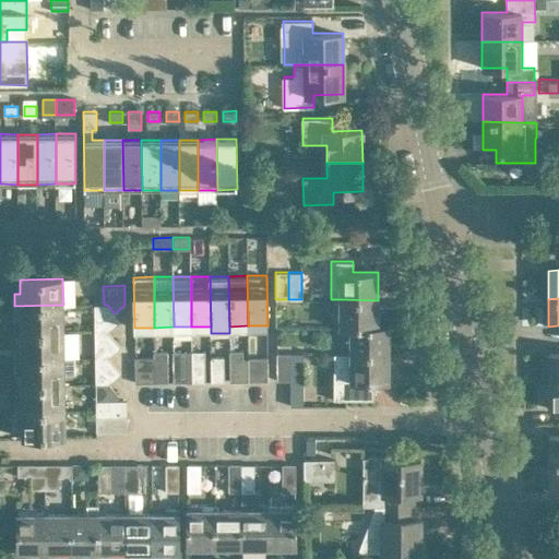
[(342,299),(342,329),(353,329),(353,328),(378,328),(378,326),(378,300),(342,299)]
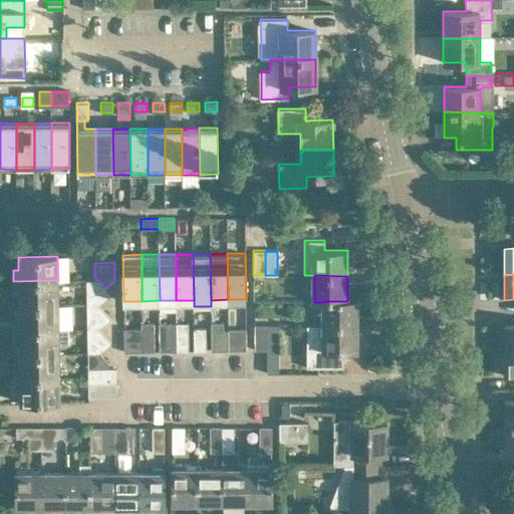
[(13,292),(19,292),(19,305),(58,305),(58,280),(13,281),(13,292)]
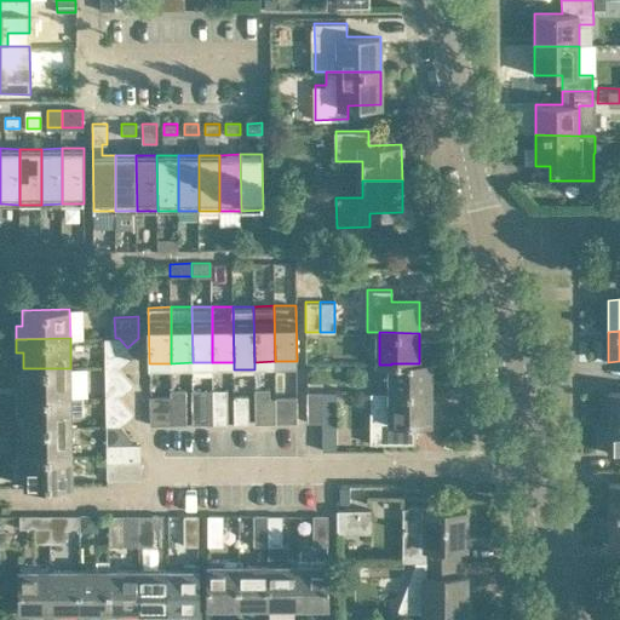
[(104,338),(105,367),(120,367),(133,355),(127,348),(119,338),(115,338),(104,338)]
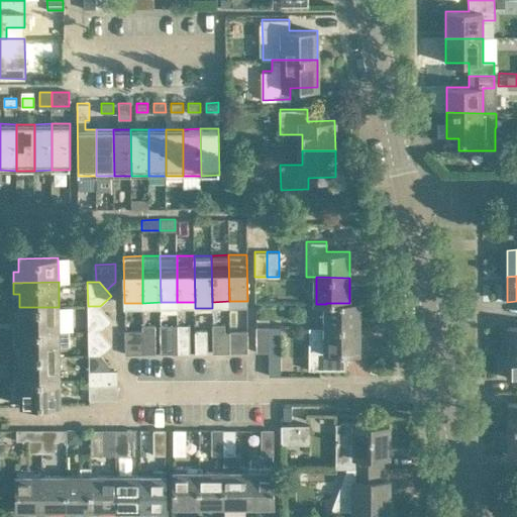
[(349,303),(326,303),(326,304),(326,326),(358,326),(359,302),(349,302),(349,303)]
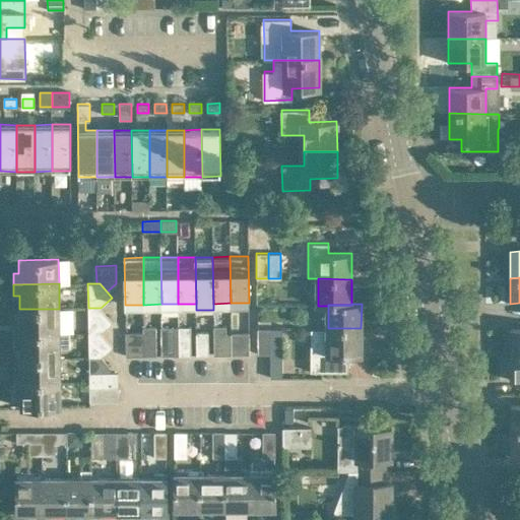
[(88,308),(88,332),(101,332),(112,322),(101,308),(88,308)]
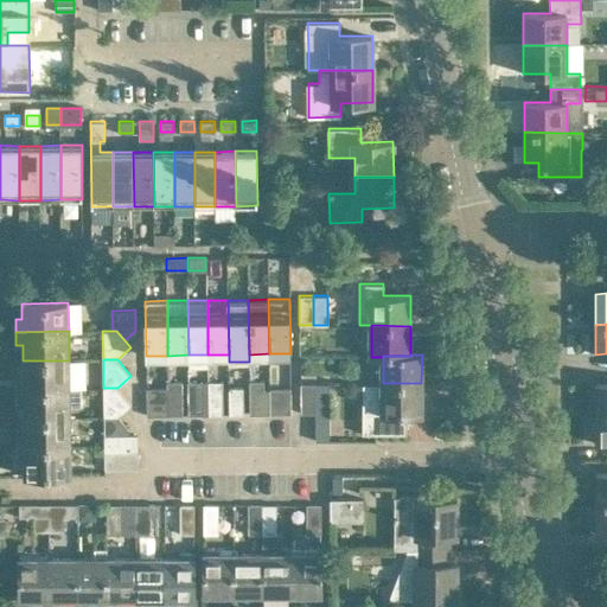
[(23,376),(17,376),(17,389),(69,388),(69,360),(23,360),(23,376)]
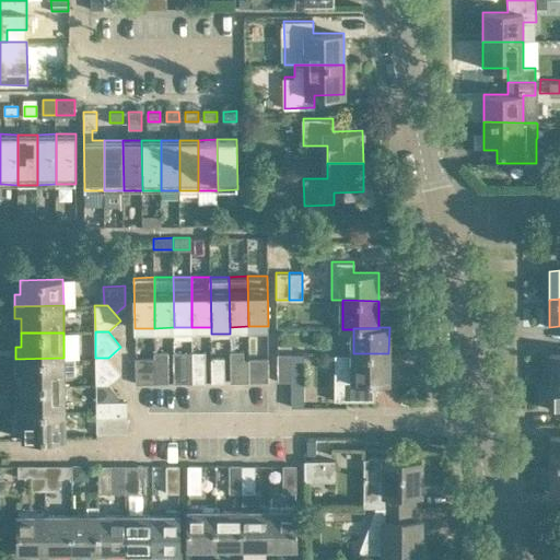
[(167,350),(153,351),(153,357),(155,357),(155,383),(168,382),(167,350)]
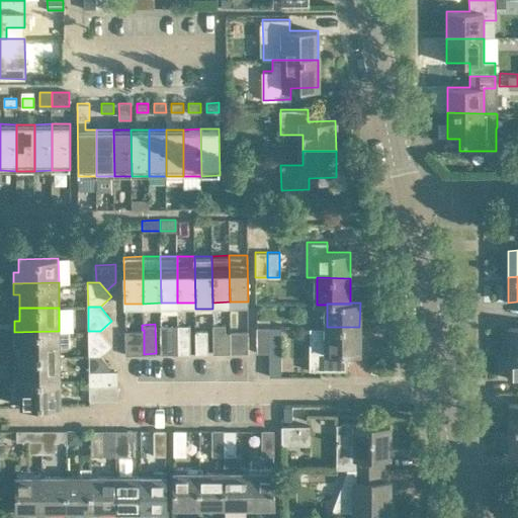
[(206,324),(194,325),(195,343),(195,353),(207,353),(207,343),(206,324)]
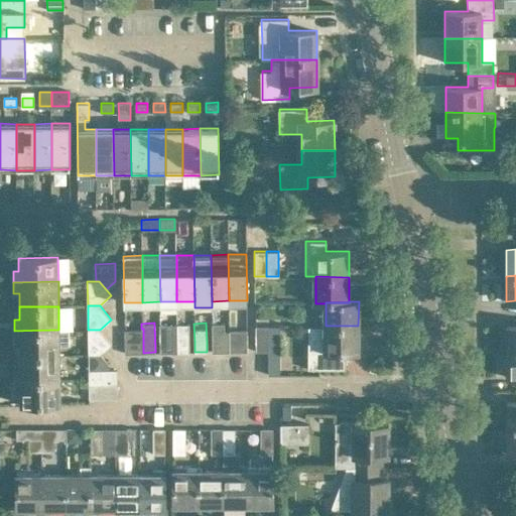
[(223,323),(212,323),(212,342),(212,352),(224,351),(228,350),(228,331),(223,331),(223,323)]
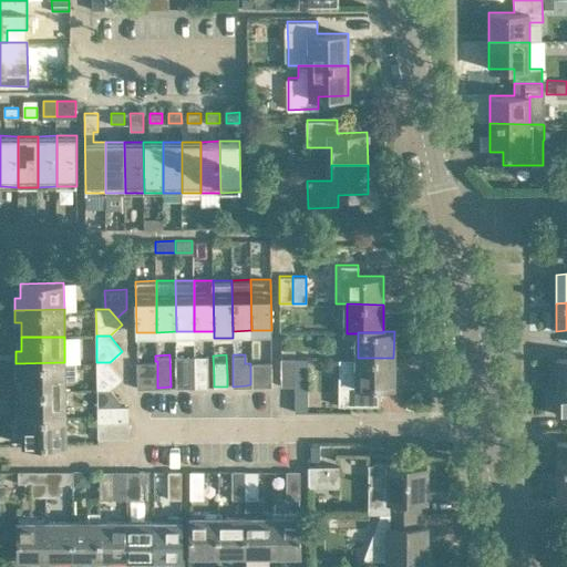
[(176,356),(176,364),(176,387),(189,387),(189,356),(176,356)]
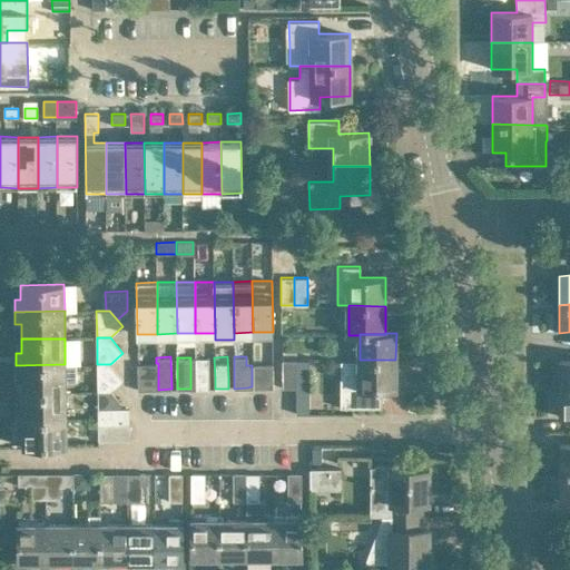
[(208,357),(196,357),(196,389),(208,389),(208,377),(208,357)]
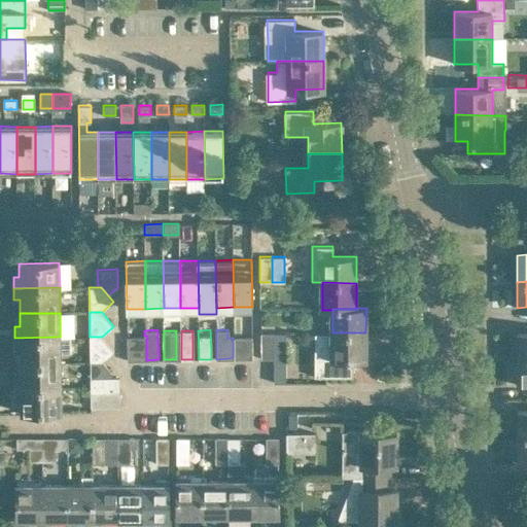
[(526,331),(517,332),(517,358),(526,358),(526,331)]
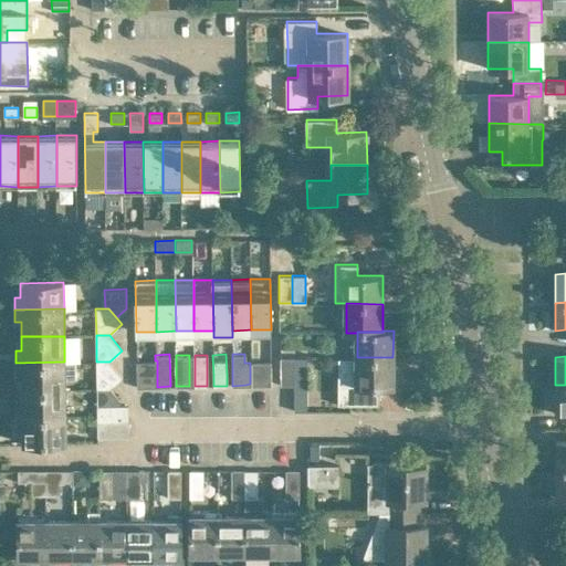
[(281,385),(294,385),(294,357),(281,357),(281,385)]
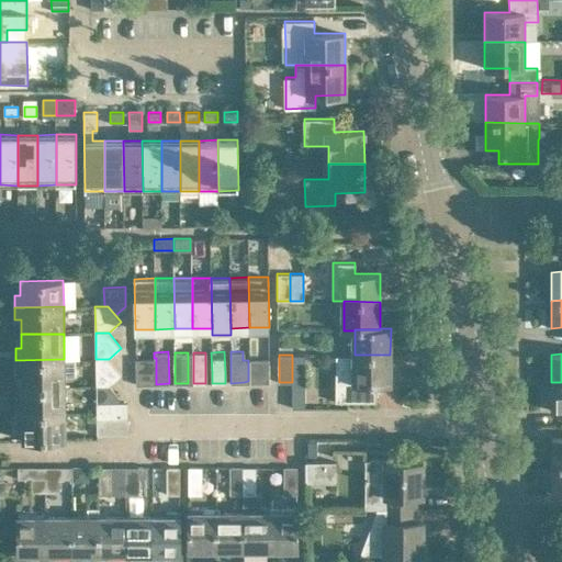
[(305,382),(305,355),(292,355),(292,382),(305,382)]
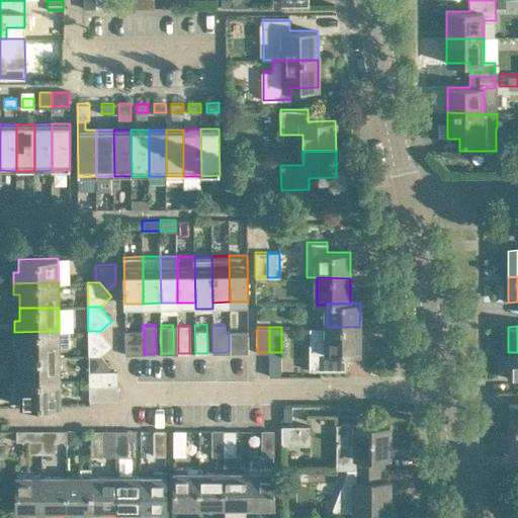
[(327,327),(310,327),(310,339),(310,349),(310,352),(347,353),(356,353),(359,353),(359,327),(327,327)]
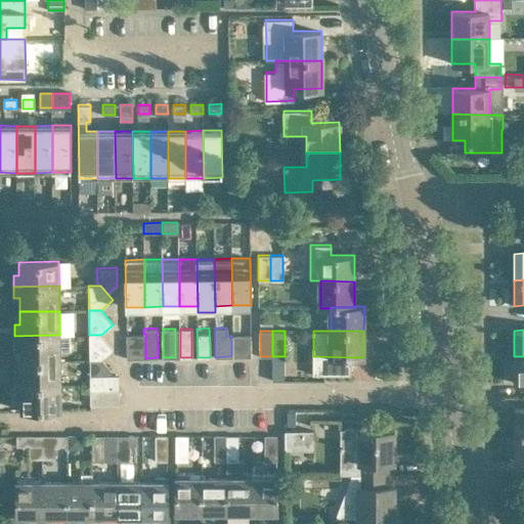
[(145,334),(143,334),(126,335),(127,358),(145,358),(145,334)]
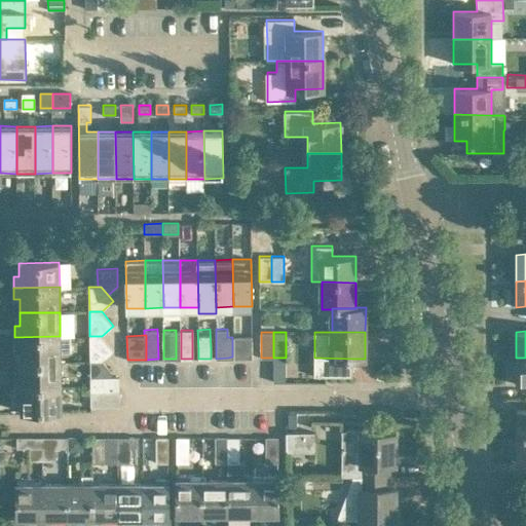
[(14,348),(20,348),(21,362),(61,361),(60,336),(14,337),(14,348)]
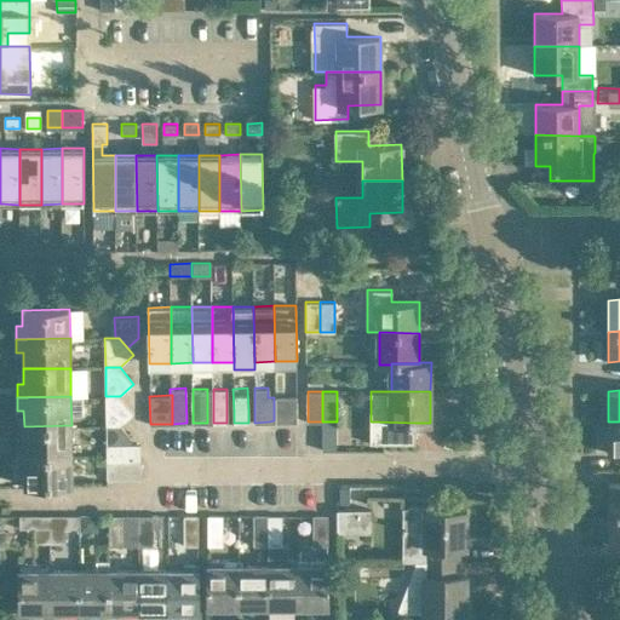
[(105,396),(107,425),(120,425),(135,413),(120,396),(105,396)]
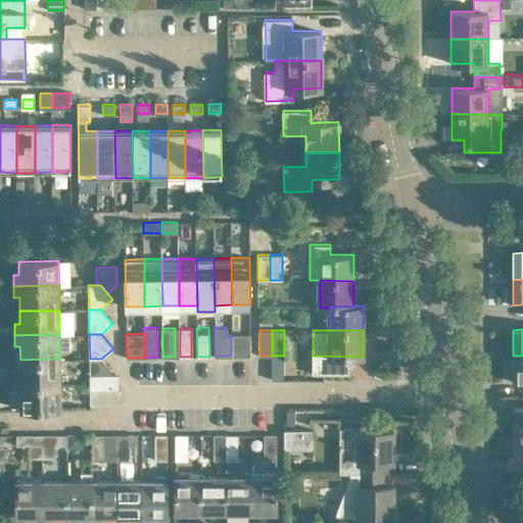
[(232,335),(233,355),(250,355),(250,335),(232,335)]
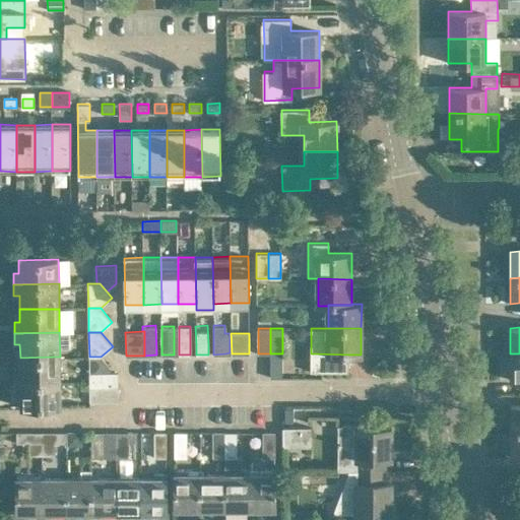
[(348,371),(348,354),(311,353),(310,371),(348,371)]
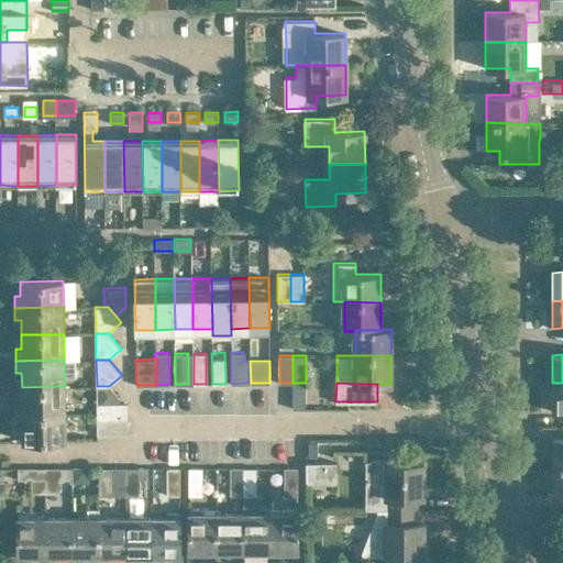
[(562,383),(552,383),(552,411),(562,410),(562,383)]
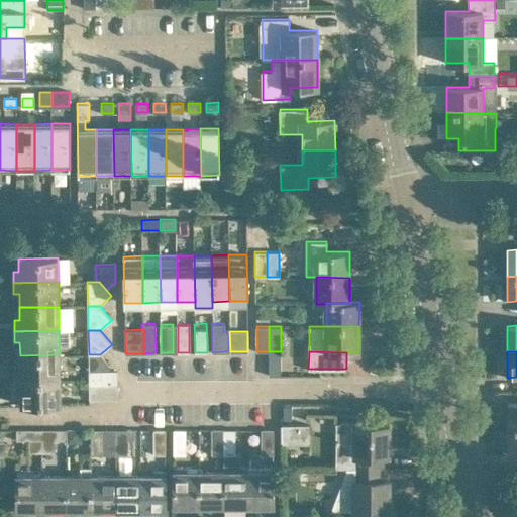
[(20,369),(15,369),(15,380),(60,379),(60,354),(20,355),(20,369)]
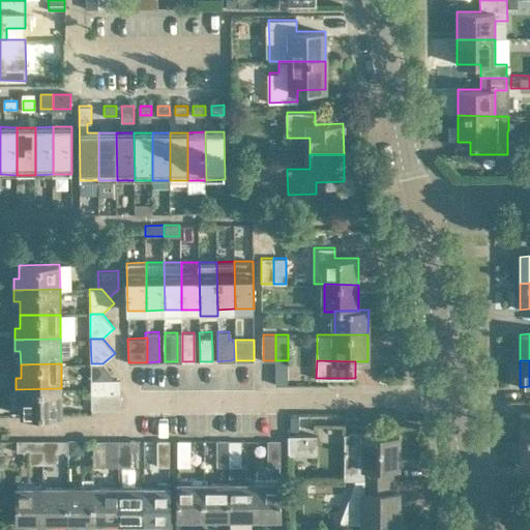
[(102,363),(91,363),(91,394),(120,393),(120,379),(113,379),(112,375),(102,363)]
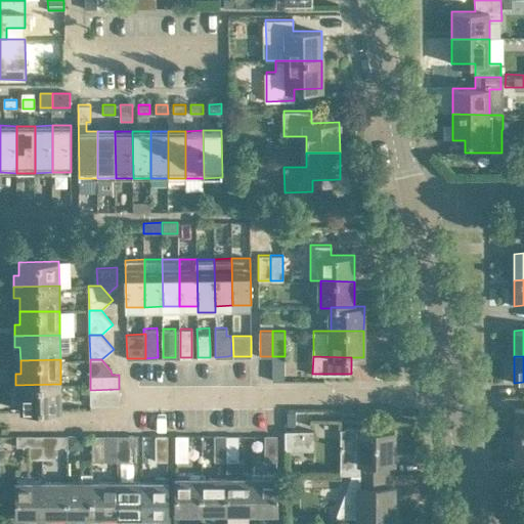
[(61,409),(60,384),(15,385),(15,396),(20,396),(20,409),(61,409)]
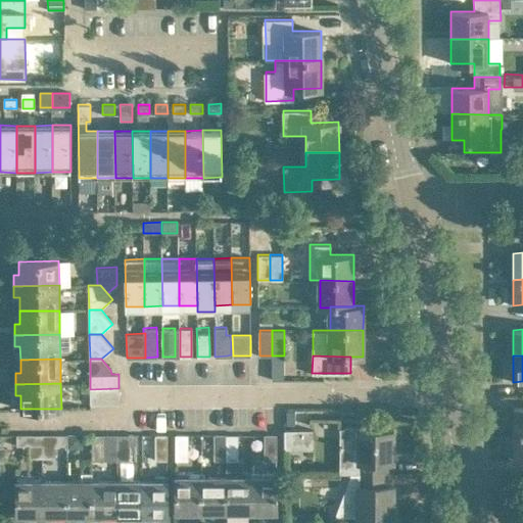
[(119,402),(119,388),(90,389),(90,402),(119,402)]
